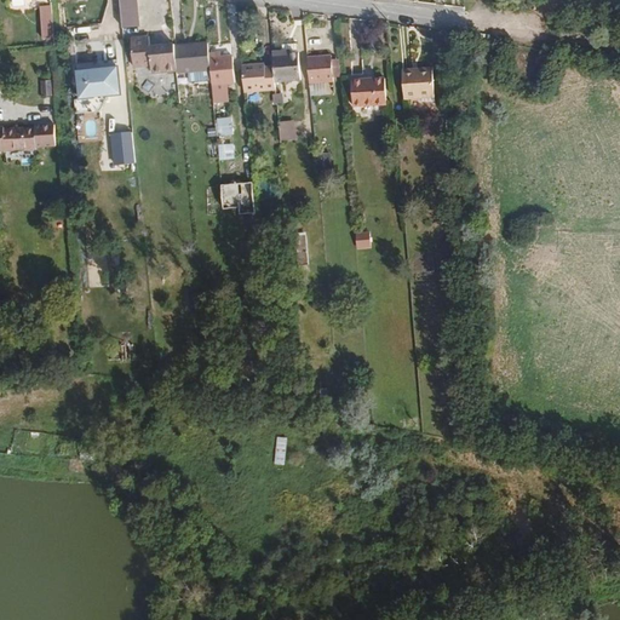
[(142,17),(139,0),(122,0),(125,18),(142,17)]
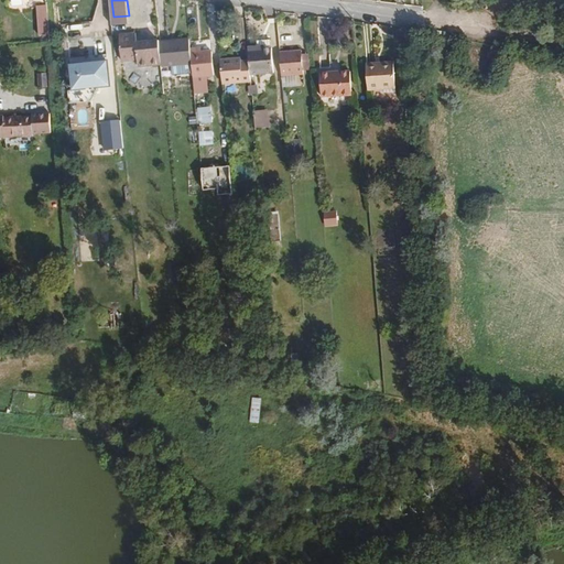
[(36,6),(38,17),(46,17),(46,6),(36,6)]
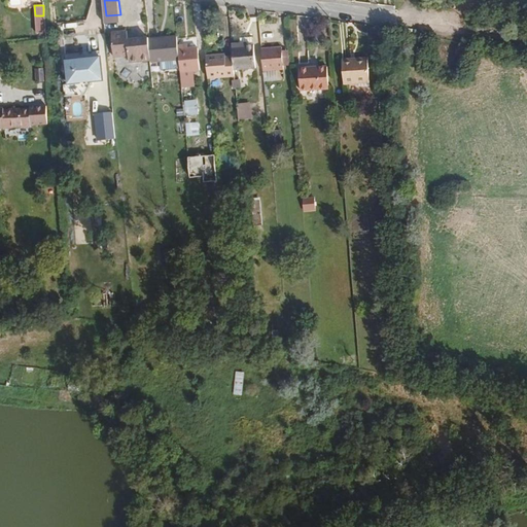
[(36,33),(45,32),(43,15),(35,15),(36,33)]
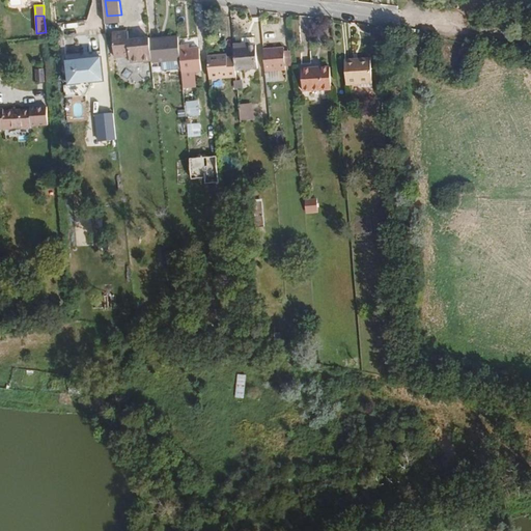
[(150,37),(150,35),(131,36),(130,29),(115,30),(117,57),(131,55),(132,61),(152,59),(150,37)]
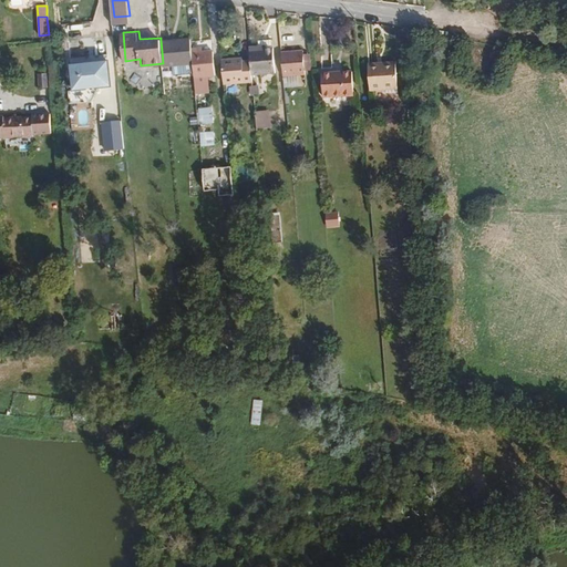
[(192,49),(191,38),(161,40),(163,63),(163,65),(193,63),(192,49)]
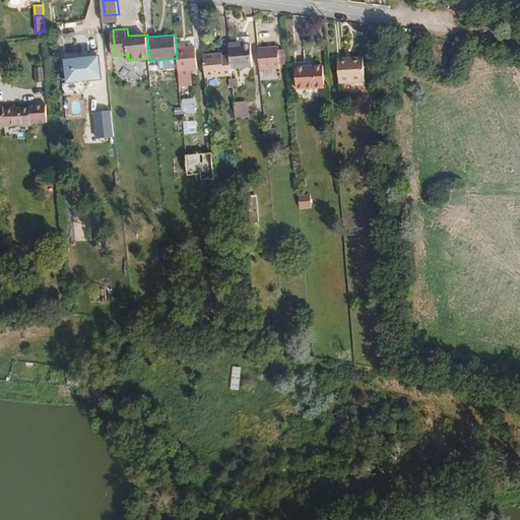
[(251,66),(250,44),(248,44),(237,45),(237,42),(229,42),(230,55),(231,68),(251,66)]
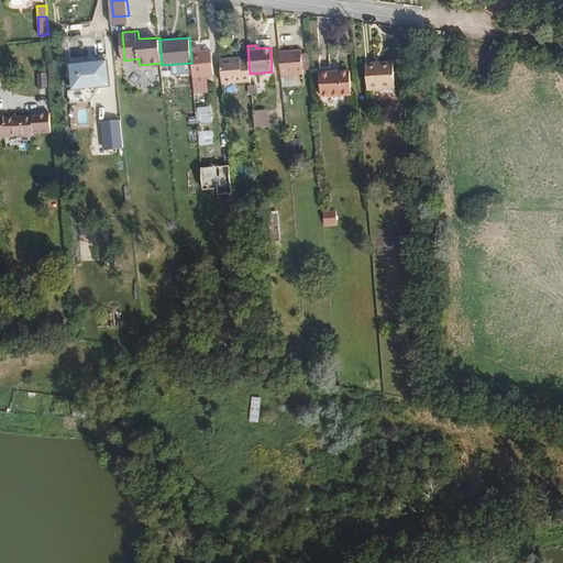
[(213,74),(211,51),(199,52),(199,47),(190,48),(191,63),(194,81),(206,80),(205,75),(213,74)]
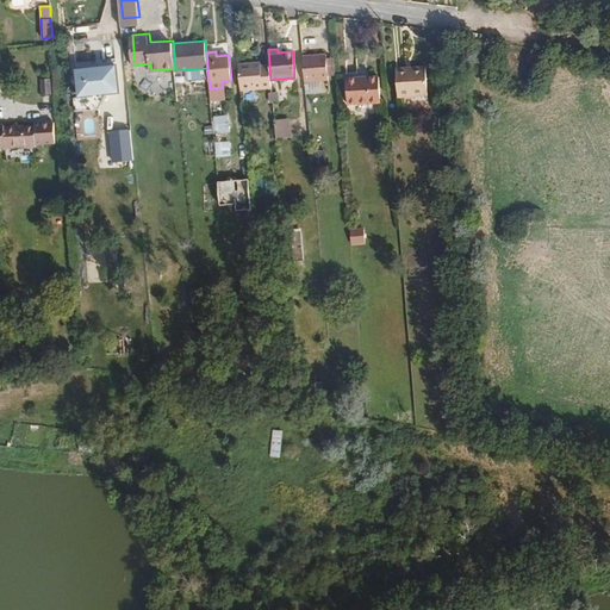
[(328,76),(324,58),(324,54),(302,56),(304,82),(328,80),(328,76)]
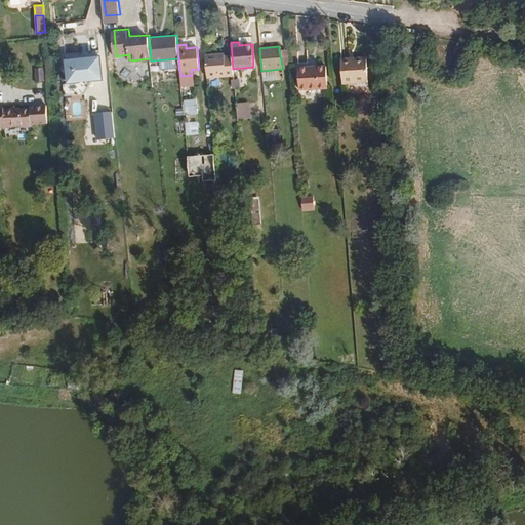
[(233,69),(232,55),(224,57),(224,53),(205,54),(207,77),(233,75),(233,69)]
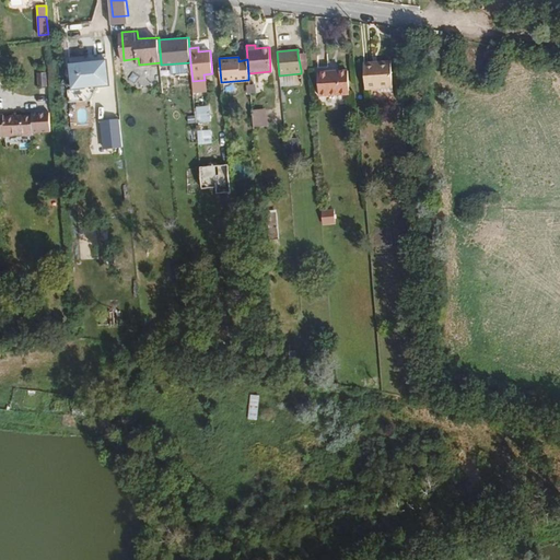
[(108,85),(106,59),(92,61),(93,65),(82,66),(82,62),(69,63),(71,89),(84,88),(83,84),(95,83),(95,86),(108,85)]
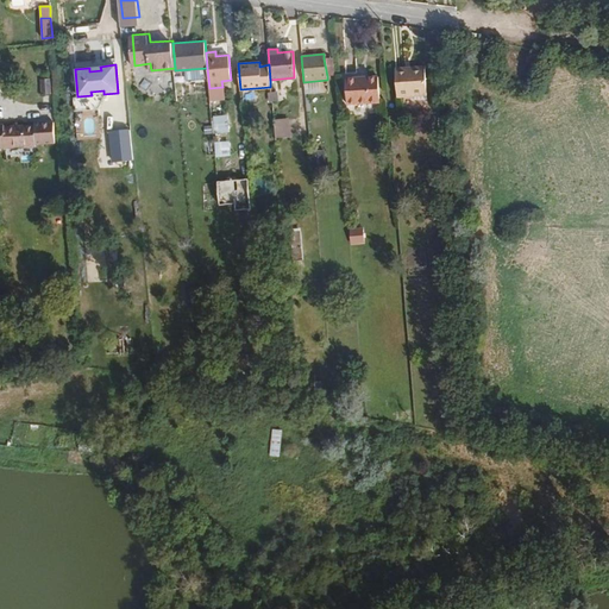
[(424,95),(421,66),(393,68),(395,98),(424,95)]
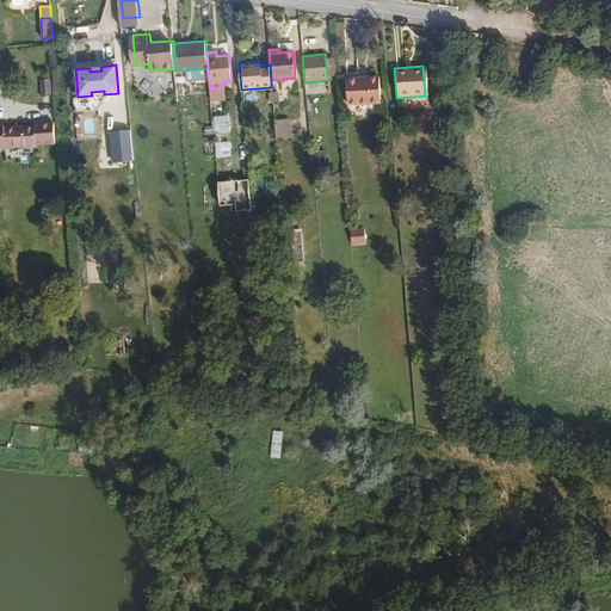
[(378,103),(377,76),(355,78),(353,73),(345,73),(347,105),(378,103)]
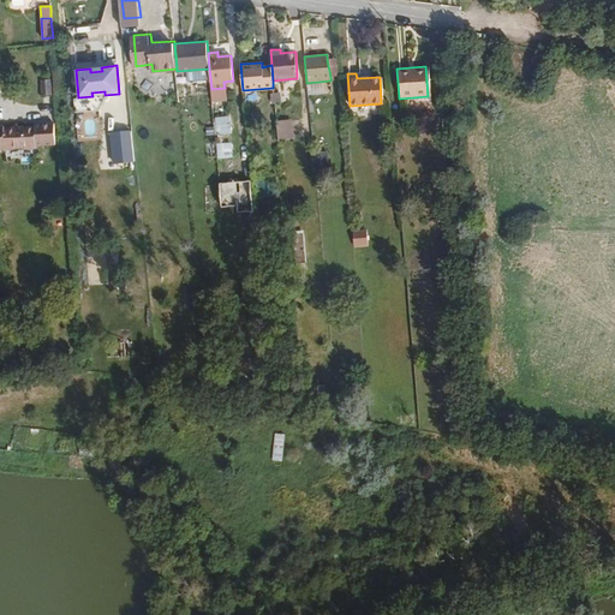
[(52,94),(52,78),(42,79),(43,95),(52,94)]
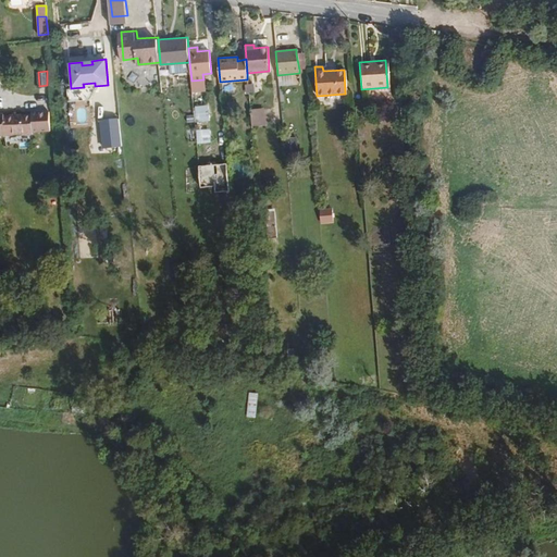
[(209,119),(208,103),(196,104),(197,120),(207,119),(209,119)]
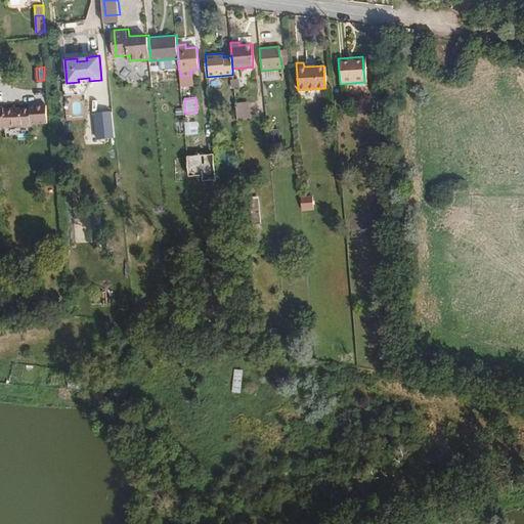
[(249,116),(248,100),(235,101),(236,117),(249,116)]
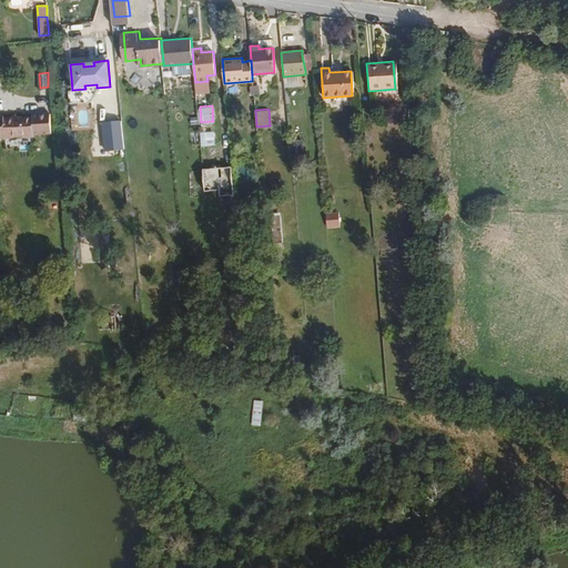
[(51,133),(50,113),(32,114),(32,117),(3,118),(3,117),(0,115),(0,137),(33,137),(33,133),(51,133)]
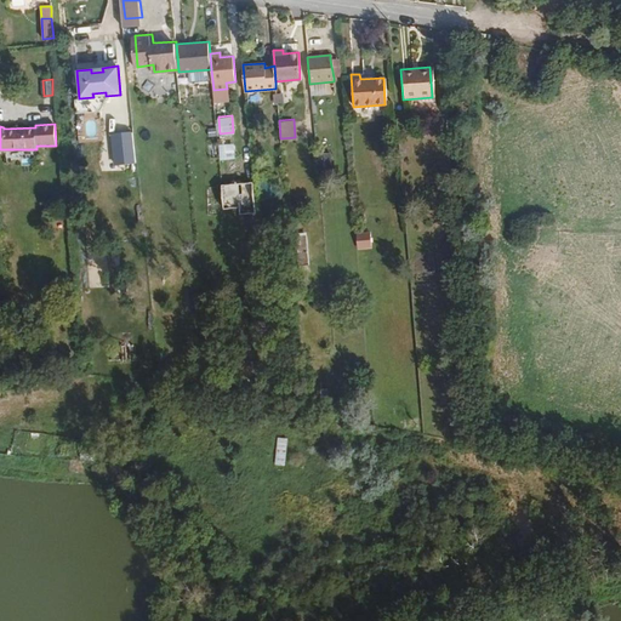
[(134,131),(113,134),(117,164),(136,161),(134,131)]
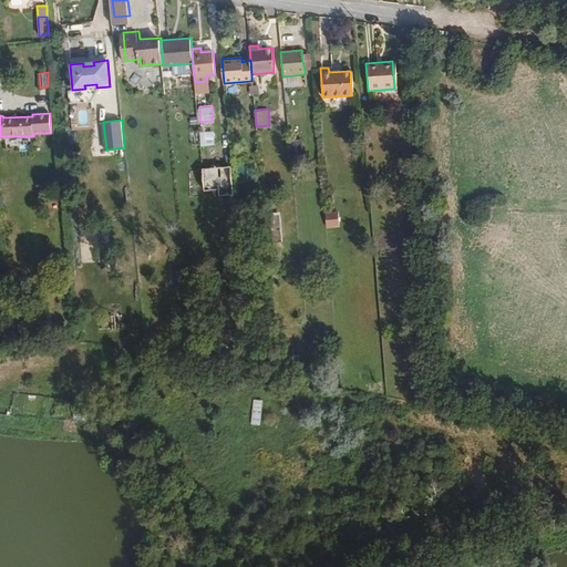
[(229,167),(202,169),(204,191),(217,189),(217,196),(232,195),(229,167)]
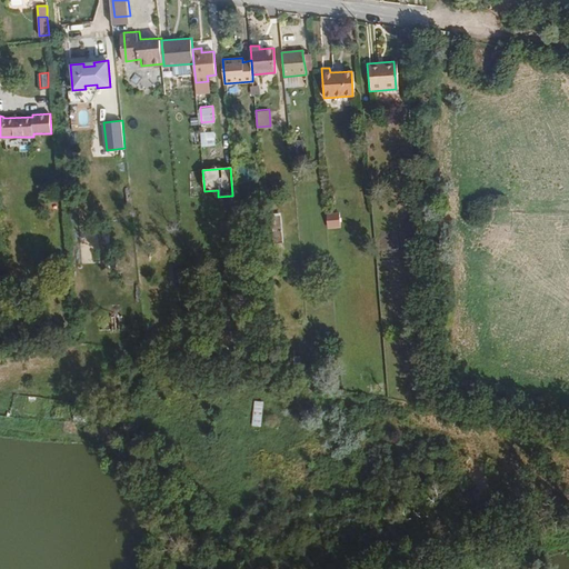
[(281,237),(279,213),(269,213),(272,257),(279,257),(281,237)]
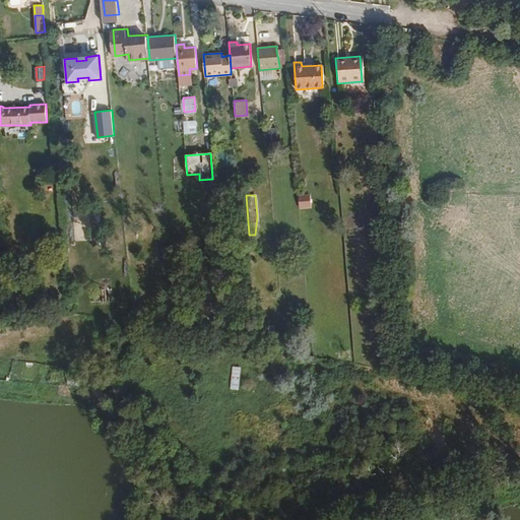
[(312,207),(311,195),(301,196),(302,208),(312,207)]
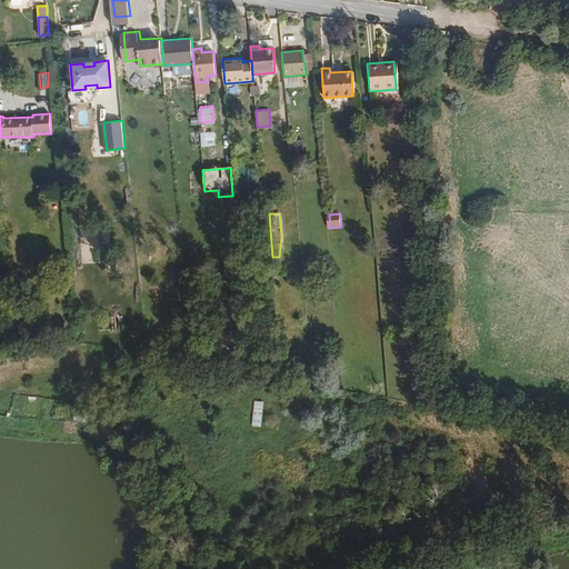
[(415,231),(415,217),(403,218),(405,232),(415,231)]
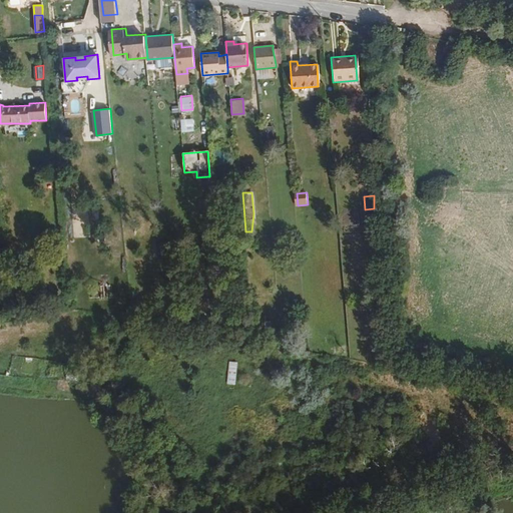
[(365,209),(364,196),(361,197),(362,212),(375,212),(374,208),(365,209)]
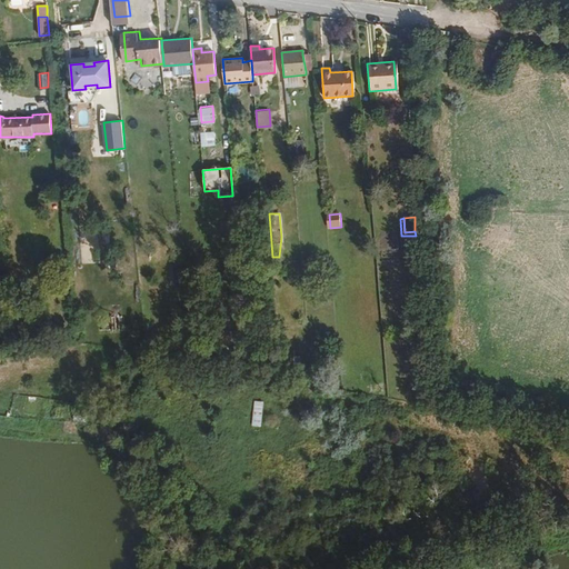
[(268,419),(269,409),(280,410),(281,398),(261,396),(259,419),(268,419)]
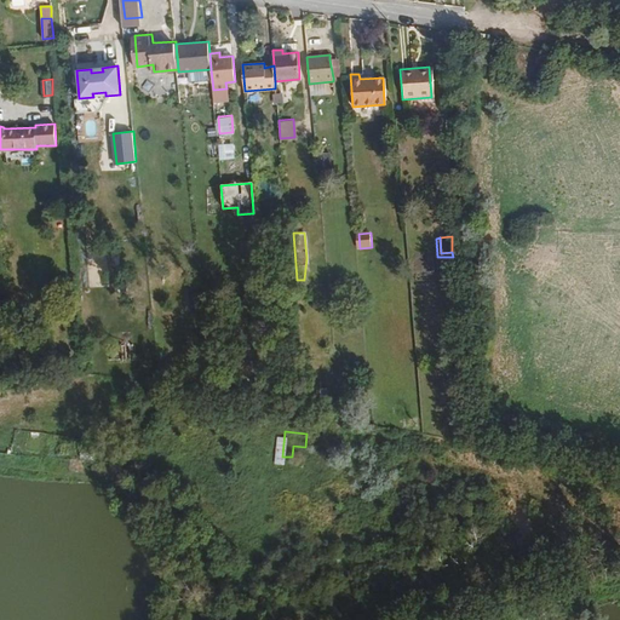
All buildings are outlined.
